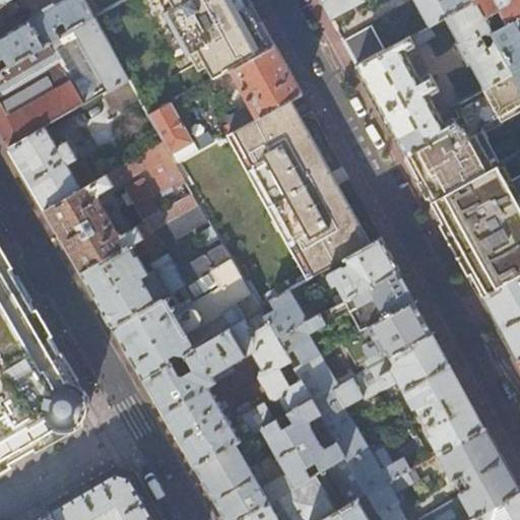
[(0,72),(45,47),(29,20),(0,36),(0,22),(17,13),(9,0),(8,0),(1,4),(0,5),(0,72)]
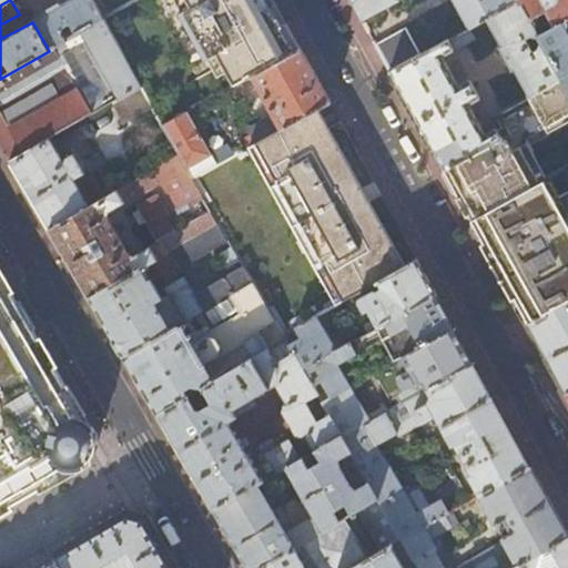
[(58,2),(48,9),(49,12),(32,22),(49,51),(103,20),(91,0),(69,0),(61,6),(58,2)]
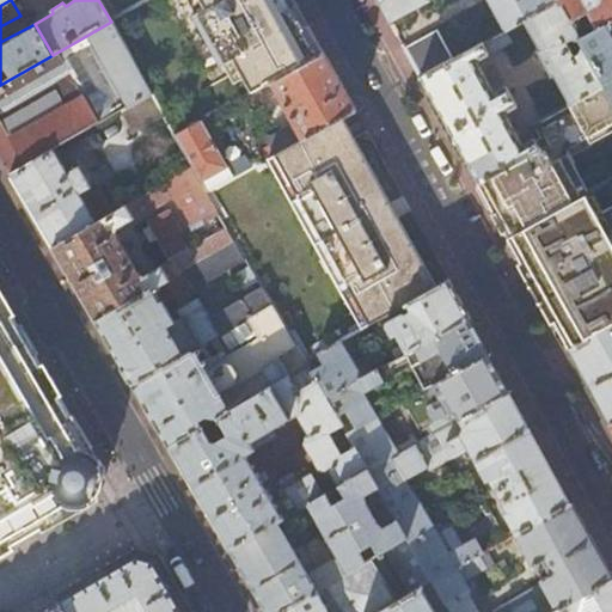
[(209,10),(203,0),(194,0),(201,14),(209,10)]
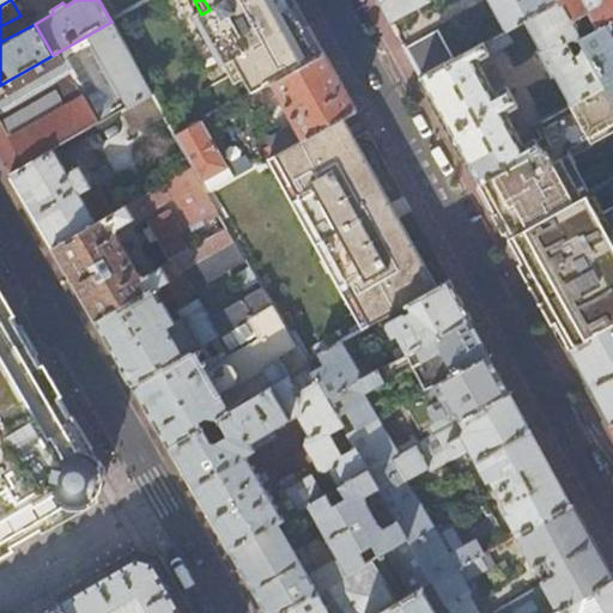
[(293,0),(204,0),(210,10),(201,14),(200,16),(226,65),(229,64),(236,60),(246,77),(254,91),(271,82),(323,52),(316,40),(293,0)]
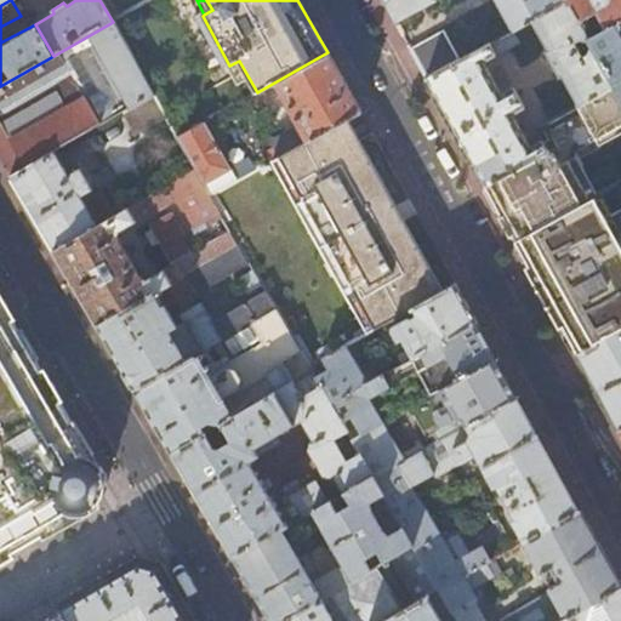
[(434,1),(432,0),(392,0),(383,5),(394,24),(434,1)]
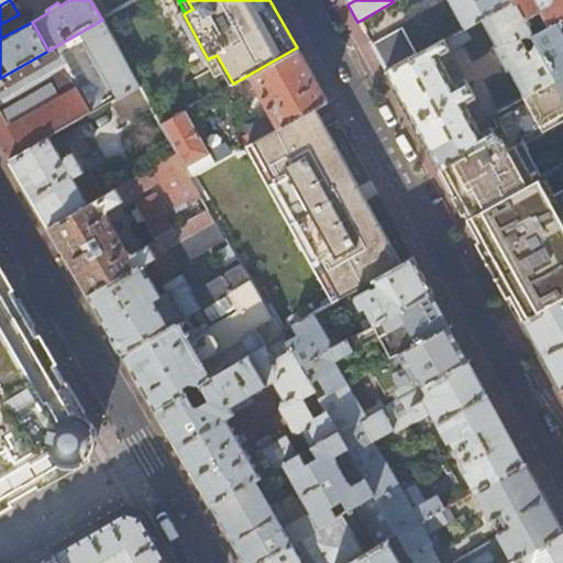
[(449,0),(465,29),(483,19),(515,1),(514,0),(449,0)]
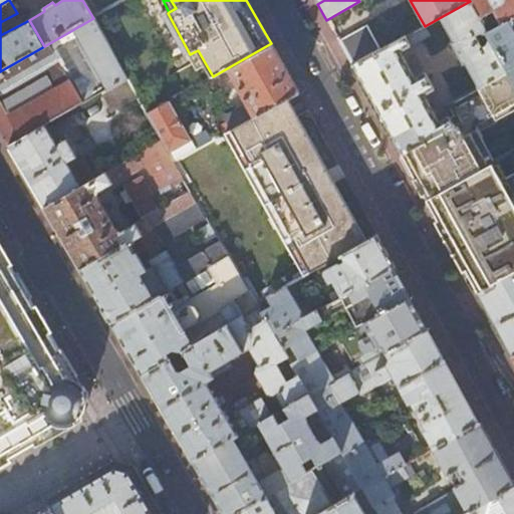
[(513,0),(469,0),(470,1),(487,31),(487,32),(512,19),(513,17),(513,0)]
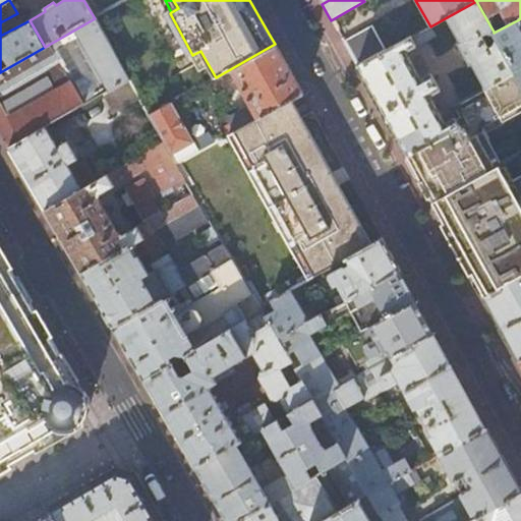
[(494,32),(476,1),(447,17),(460,42),(457,44),(469,65),(472,64),(485,89),(515,72),(497,39),(494,40),(491,45),(488,47),(481,36),(485,34),(489,34),(494,32)]
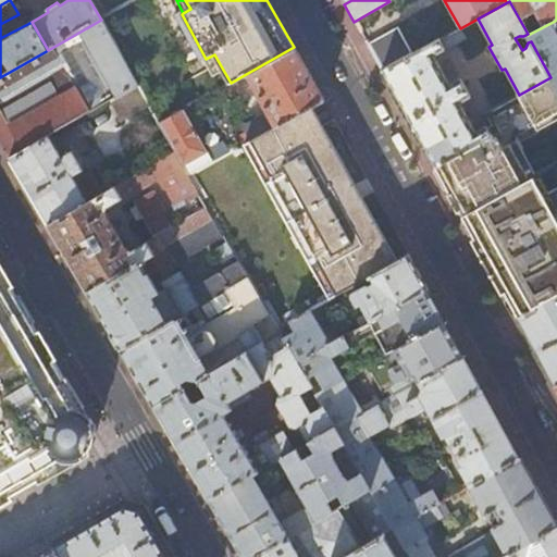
[(137,86),(101,20),(48,50),(0,77),(0,143),(10,159),(76,121),(100,108),(137,86)]
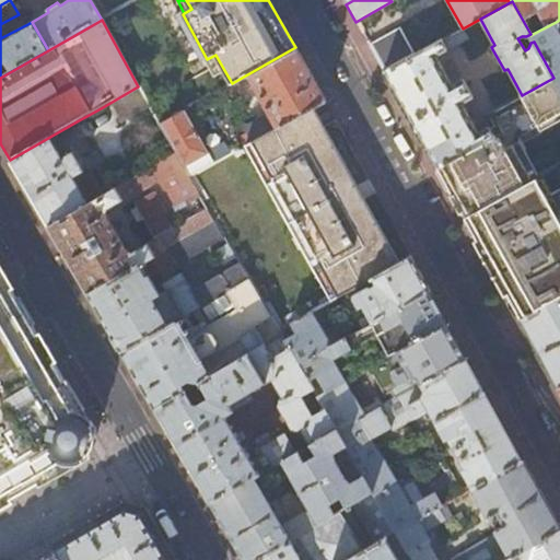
[(559,36),(556,28),(558,21),(531,35),(534,42),(553,78),(559,89),(559,36)]
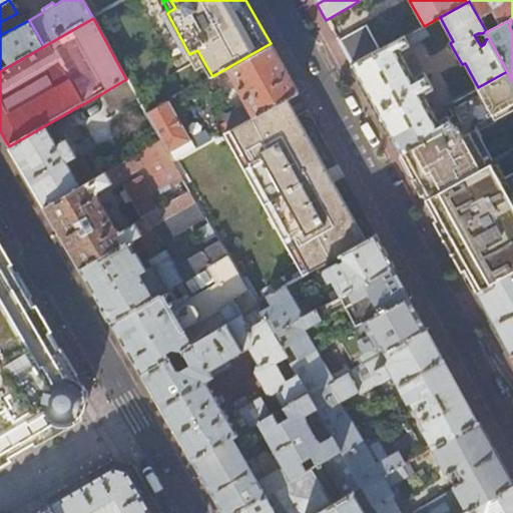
[(352,67),(381,50),(367,26),(338,42),(352,67)]
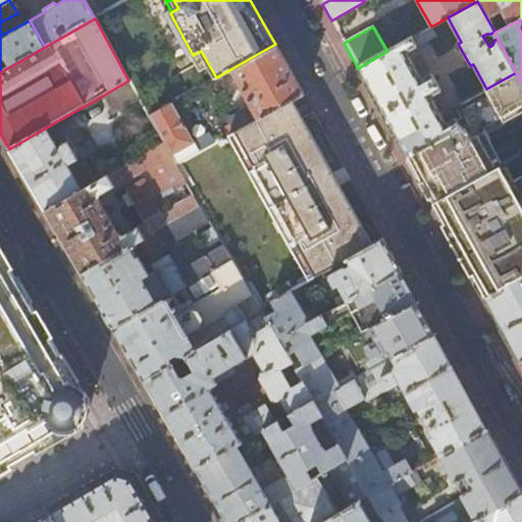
[(460,126),(455,118),(446,123),(431,96),(441,91),(431,73),(421,79),(407,52),(416,47),(412,38),(387,51),(358,68),(384,117),(407,156),(460,126)]
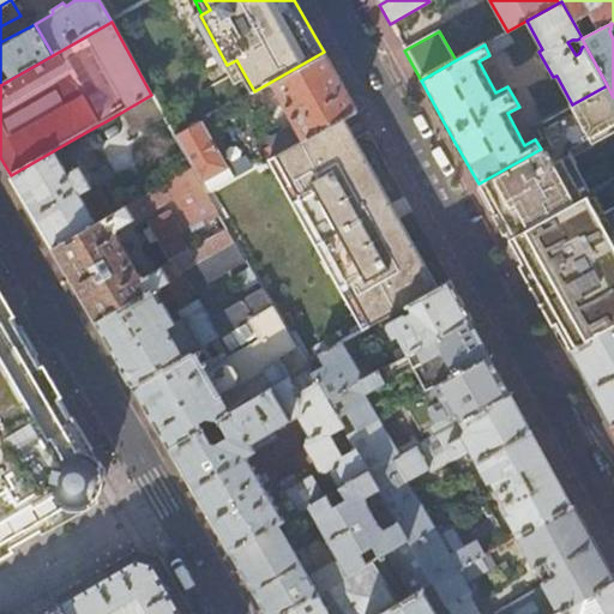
[(339,80),(324,52),(271,82),(295,125),(290,127),(287,126),(272,133),(269,145),(263,149),(266,157),(342,116),(355,109),(339,80)]
